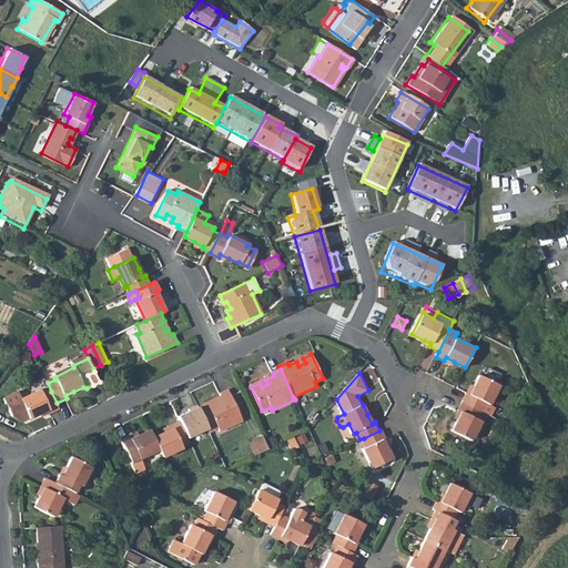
[(488,404),(499,384),(480,374),(475,384),(470,393),(467,392),(463,399),(483,409),(486,403),(488,404)]
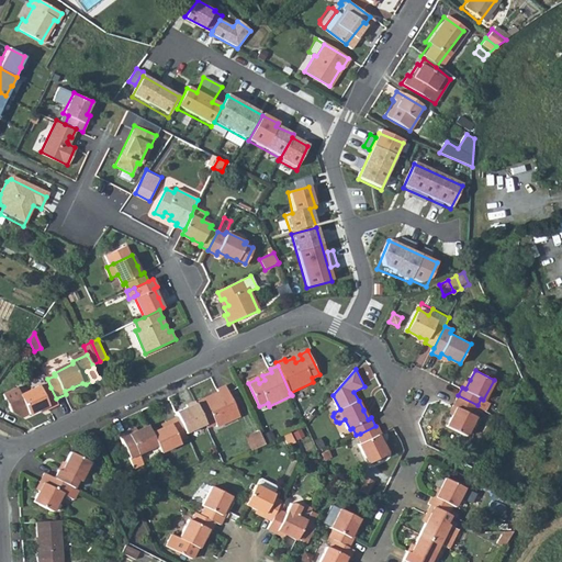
[(217,391),(218,393),(212,396),(214,401),(206,404),(204,400),(197,404),(197,405),(208,427),(216,423),(218,427),(239,417),(225,386),(217,391)]
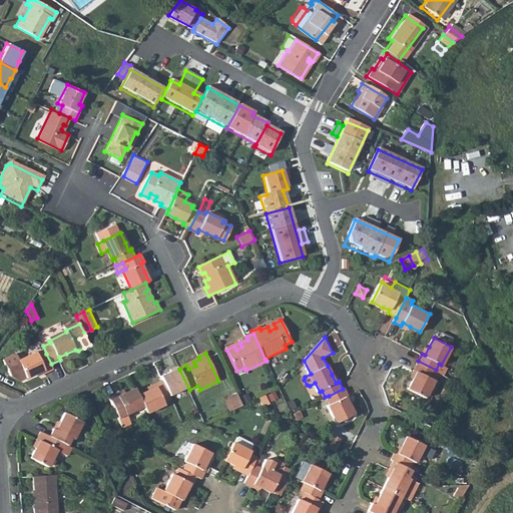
[(54,371),(51,364),(46,354),(39,357),(38,354),(20,362),(17,356),(4,362),(11,377),(23,382),(28,380),(38,376),(45,372),(47,375),(54,371)]
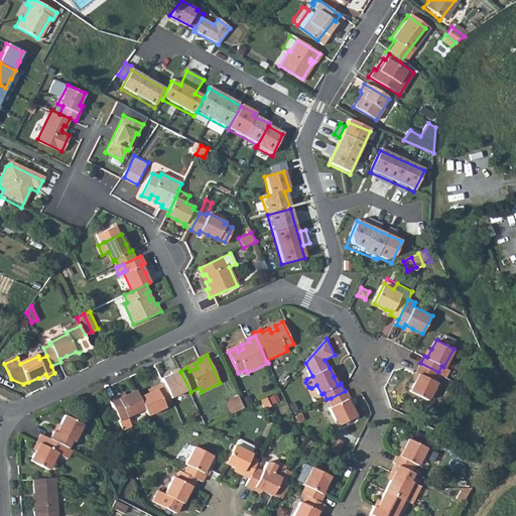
[(437,380),(435,379),(438,372),(420,363),(416,371),(419,373),(415,380),(410,390),(428,398),(437,380)]
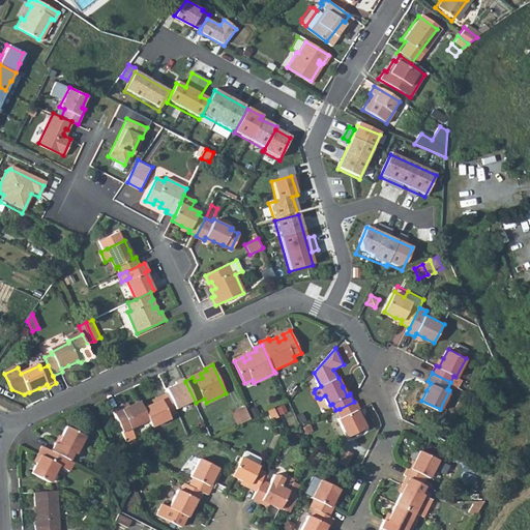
[(196,403),(185,382),(170,389),(179,410),(196,403)]
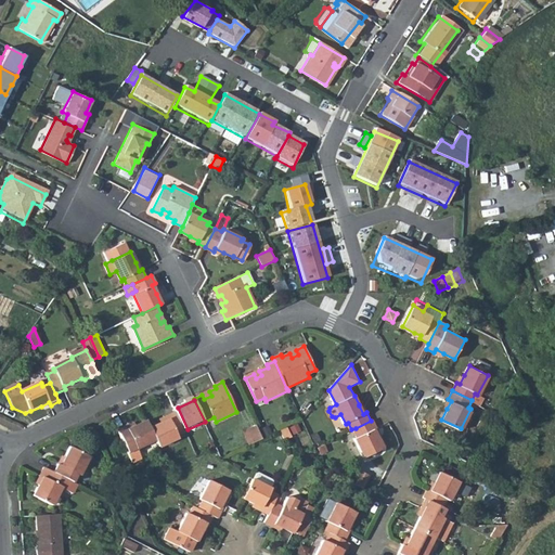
[(168,420),(159,423),(150,428),(155,440),(158,447),(178,437),(177,434),(184,431),(175,412),(167,416),(168,420)]
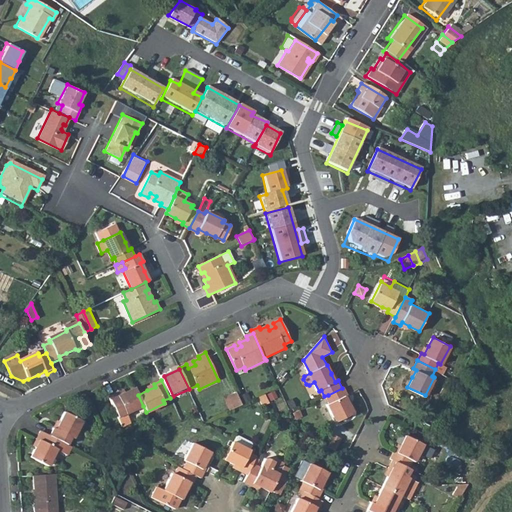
[(350,402),(346,395),(349,393),(345,386),(342,388),(328,395),(331,401),(328,402),(337,420),(355,412),(350,402)]
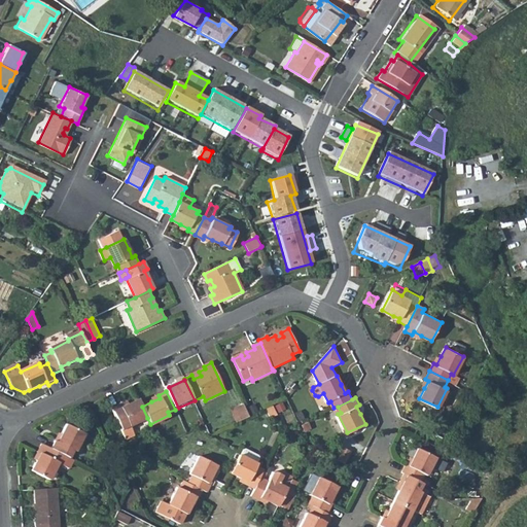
[(119,406),(111,410),(126,441),(134,436),(130,427),(147,418),(142,407),(139,400),(129,405),(121,409),(119,406)]
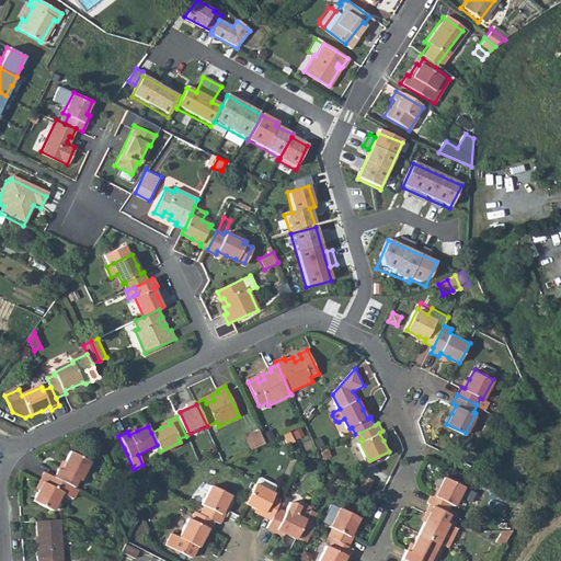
[(250,432),(258,447),(265,444),(258,428),(250,432)]
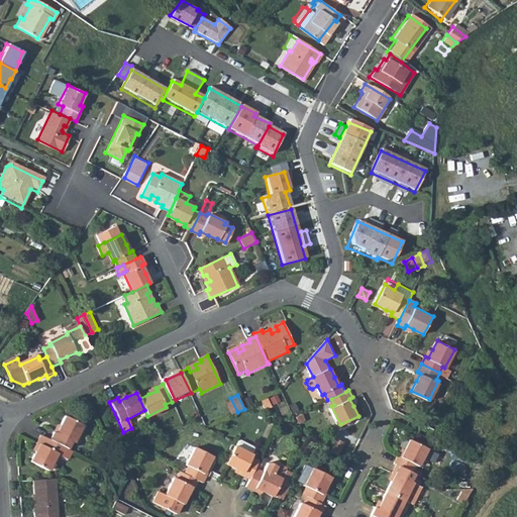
[(233,414),(237,412),(230,398),(226,400),(233,414)]
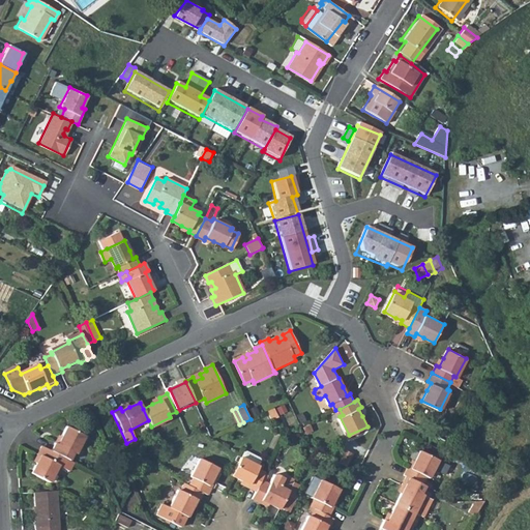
[(301,428),(303,433),(310,431),(306,424),(301,428)]
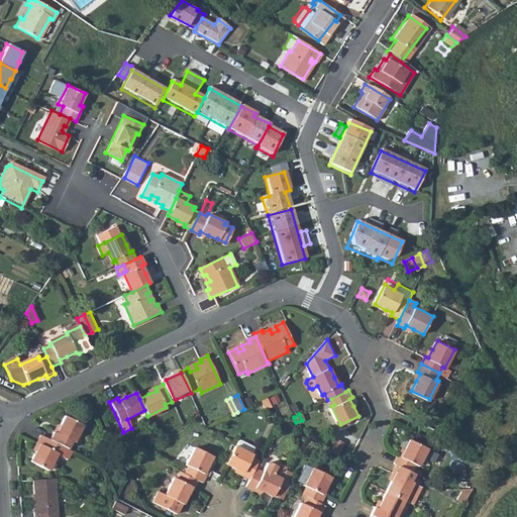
[(61,427),(57,435),(55,433),(50,441),(60,446),(68,450),(72,443),(74,444),(83,426),(66,418),(61,427)]
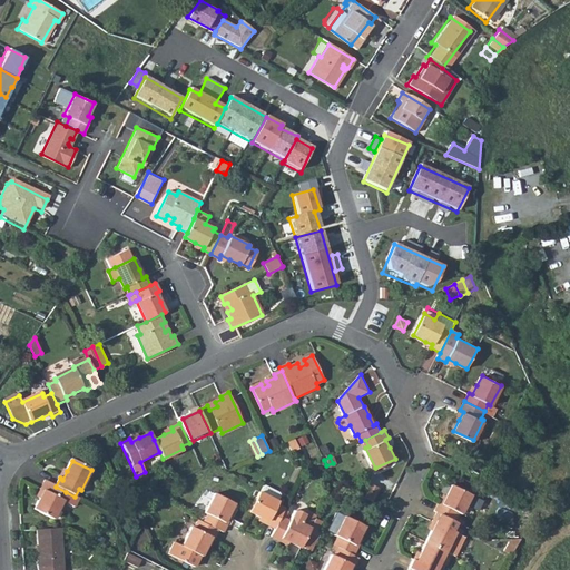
[(42,492),(46,493),(41,502),(36,512),(56,522),(60,511),(64,512),(67,505),(76,510),(81,499),(75,497),(66,492),(56,487),(47,482),(42,492)]
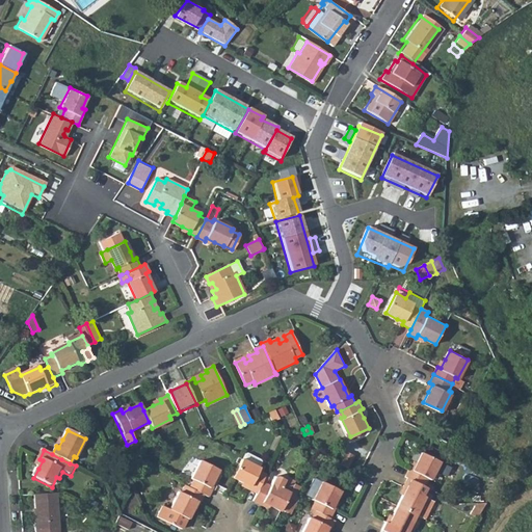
[(340,463),(348,467),(353,454),(346,451),(340,463)]
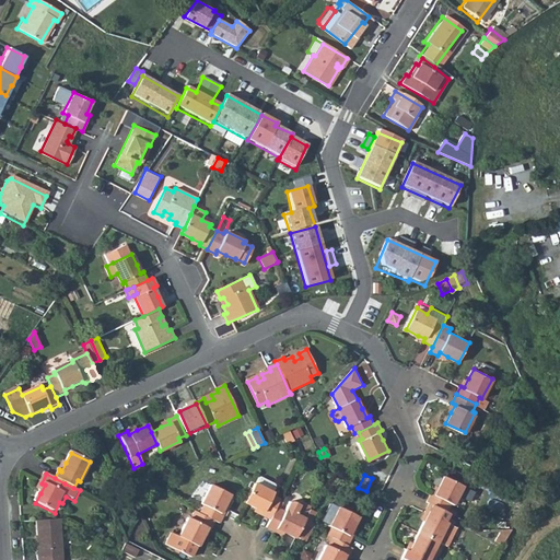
[(451,504),(454,505),(464,486),(445,476),(440,487),(435,496),(432,494),(429,501),(431,502),(447,511),(451,504)]
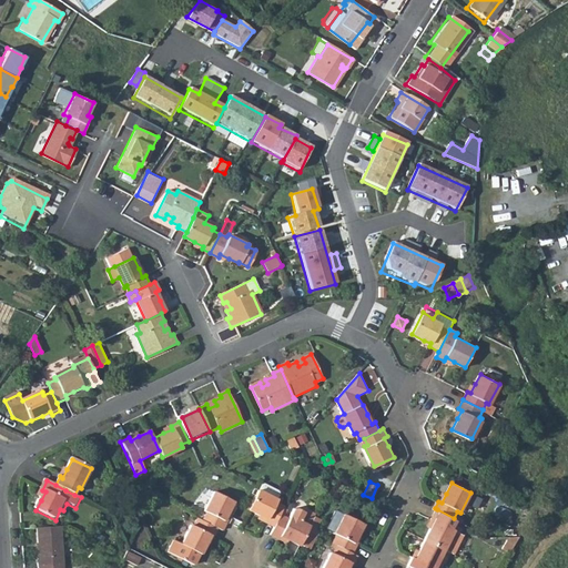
[(261,516),(269,519),(266,523),(276,527),(282,515),(285,507),(279,504),(280,500),(259,490),(250,510),(261,516)]
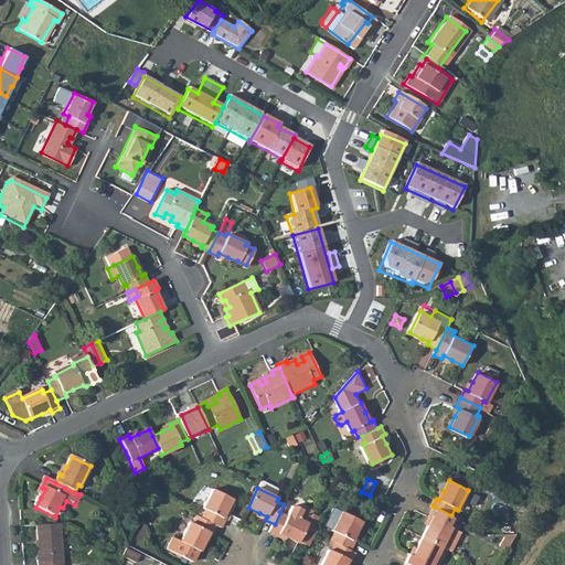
[(169,490),(159,494),(162,500),(166,499),(166,498),(169,490)]
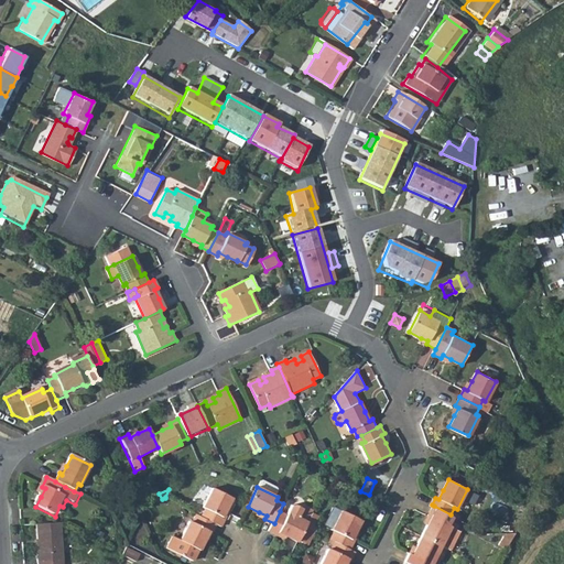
[(205,509),(207,510),(204,518),(218,524),(223,528),(227,519),(224,518),(228,509),(234,499),(215,489),(205,509)]
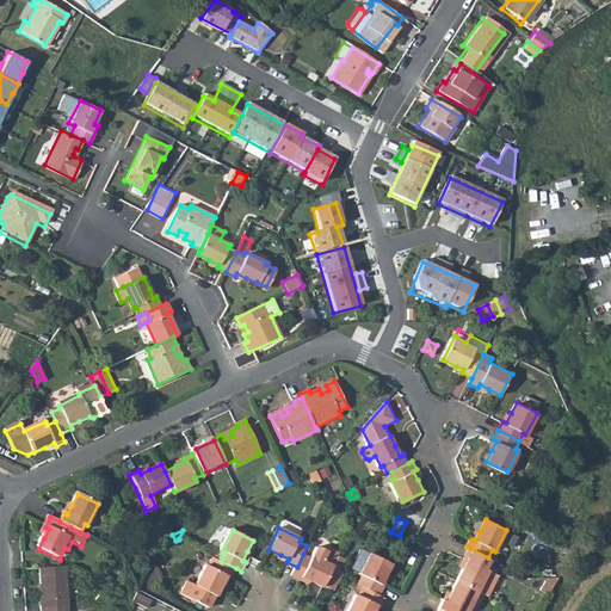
[(313,581),(323,586),(325,585),(333,568),(340,555),(341,553),(331,548),(327,549),(326,550),(319,547),(315,547),(312,555),(310,557),(303,554),(297,567),(292,575),(302,580),(303,576),(313,581)]
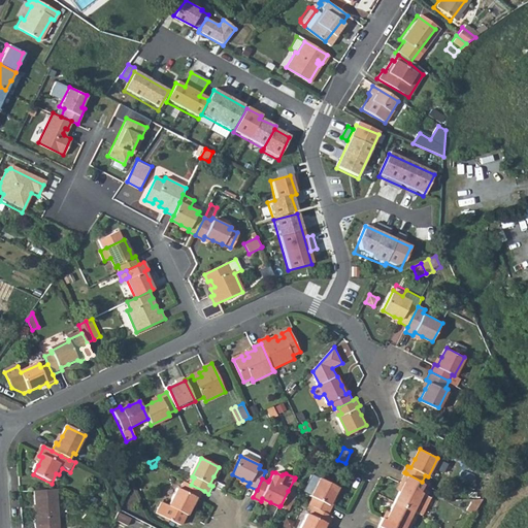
[(309,496),(311,496),(309,502),(315,504),(328,512),(332,505),(330,504),(334,496),(339,486),(320,475),(319,477),(311,473),(304,491),(310,494),(309,496)]
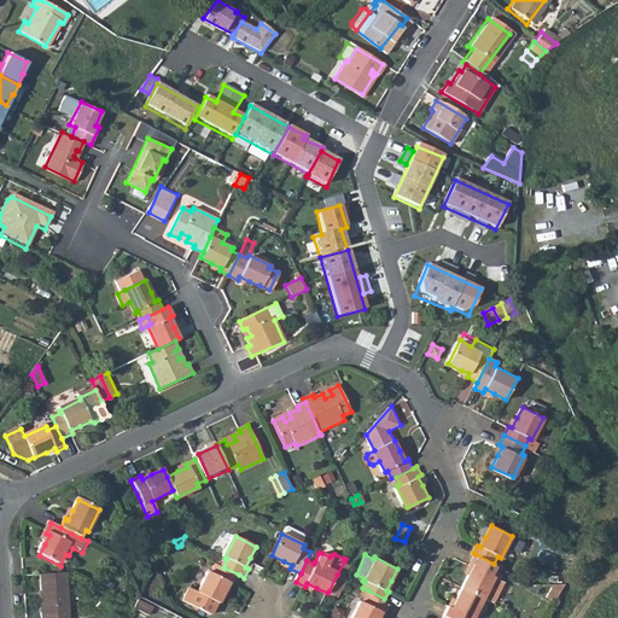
[(464,586),(485,596),(494,601),(500,589),(491,584),(495,576),(491,573),(496,565),(494,564),(476,554),(471,564),(474,565),(470,575),(464,586)]
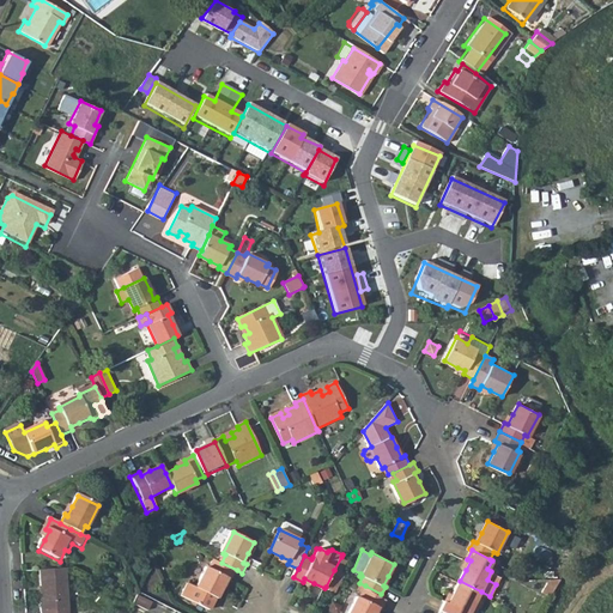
[(341,557),(334,570),(345,576),(352,563),(341,557)]
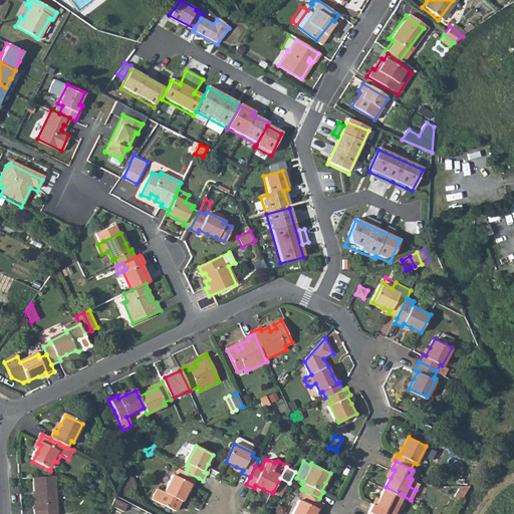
[(181,469),(178,476),(176,475),(166,494),(160,490),(155,501),(177,512),(183,502),(184,502),(189,492),(193,484),(195,486),(199,478),(186,472),(181,469)]
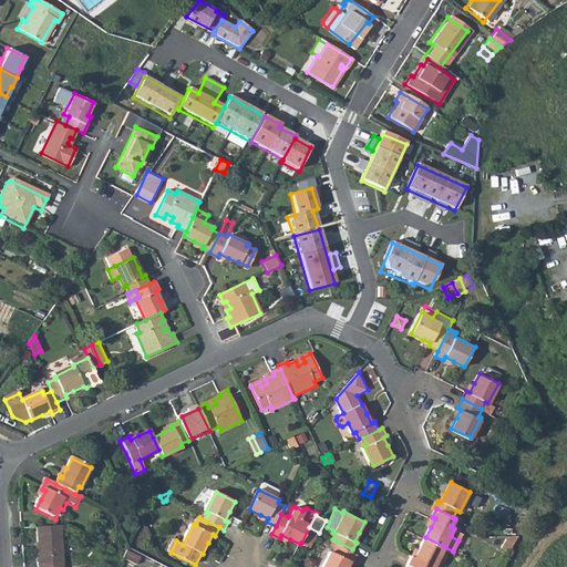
[(63,566),(62,526),(38,528),(40,557),(38,557),(38,566),(63,566)]
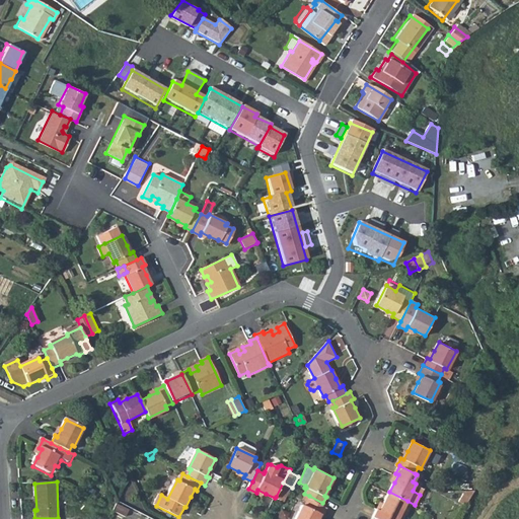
[(292,488),(283,483),(276,497),(285,501),(292,488)]
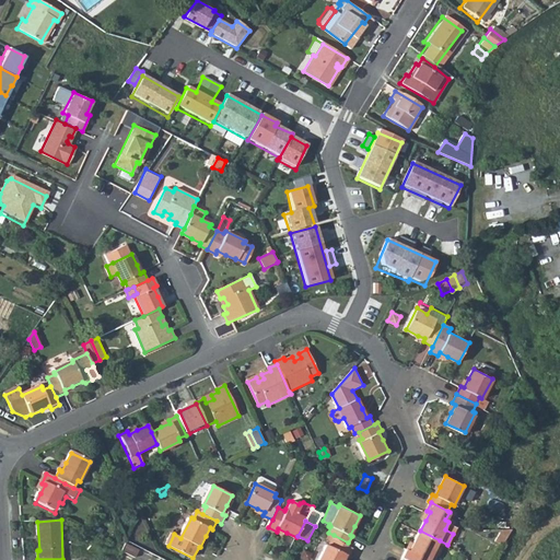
[(448,522),(445,529),(453,534),(457,526),(448,522)]
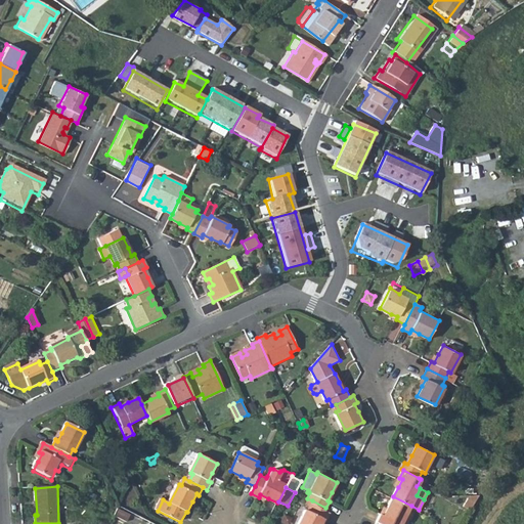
[(463,505),(470,510),(479,494),(469,494),(463,505)]
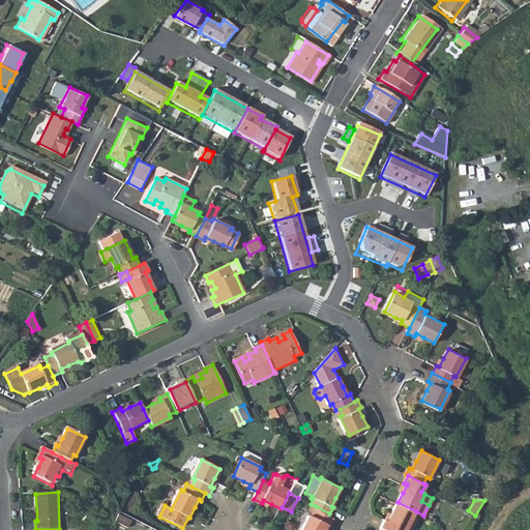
[(392,512),(388,520),(386,519),(382,527),(388,529),(403,529),(404,529),(406,529),(416,511),(398,502),(392,512)]
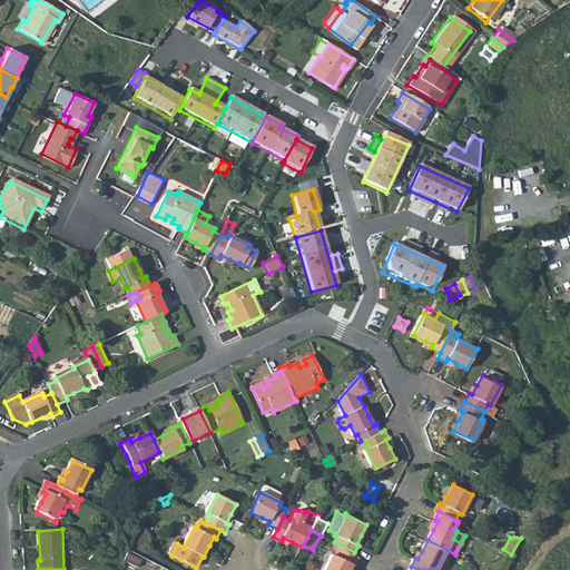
[(340,544),(335,551),(333,550),(322,569),(349,569),(350,569),(353,563),(355,564),(360,556),(354,552),(340,544)]
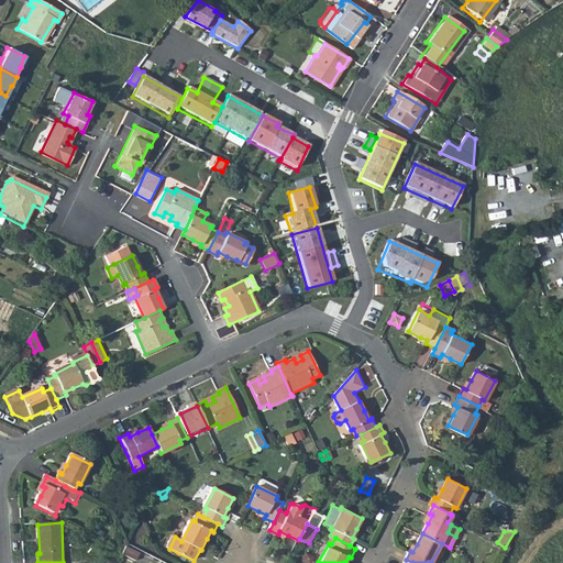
[(142,551),(129,544),(125,550),(124,552),(139,559),(142,551)]
